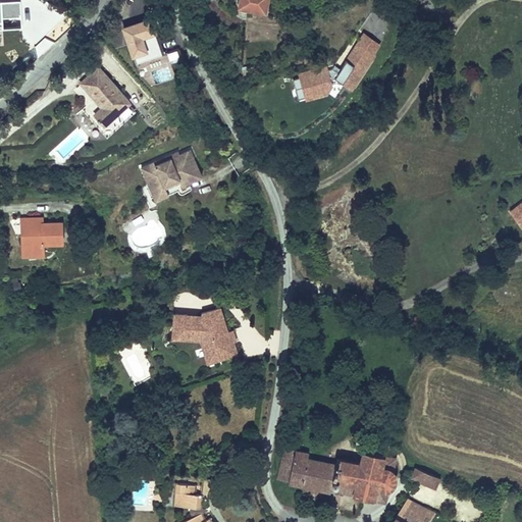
[(268,0),(238,0),(237,7),(267,12),(268,0)]
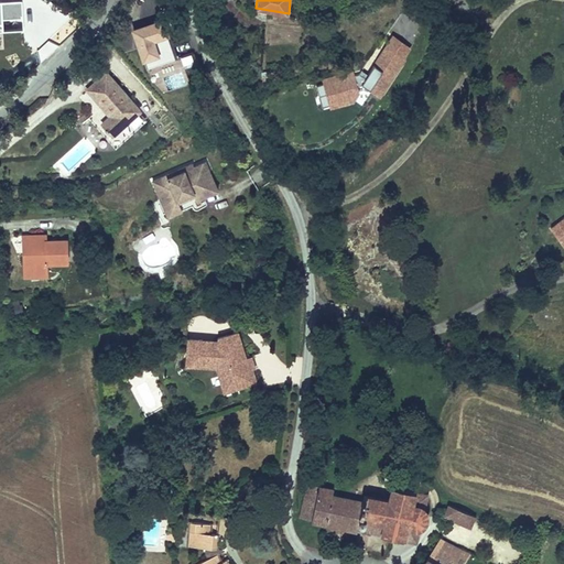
[(175,57),(162,15),(133,25),(147,66),(175,57)]
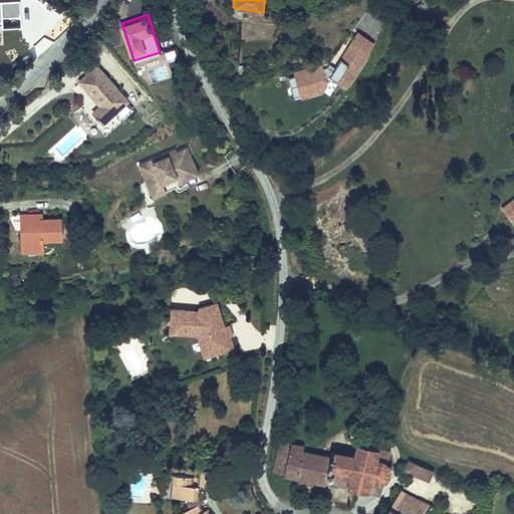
[(322,63),(293,72),(295,76),(288,78),(293,96),(300,94),(301,99),(324,92),(328,84),(326,77),(333,76),(339,80),(338,82),(347,88),(371,54),(369,52),(376,42),(359,31),(341,58),(342,59),(337,66),(330,62),(326,68),(324,69),(322,63)]
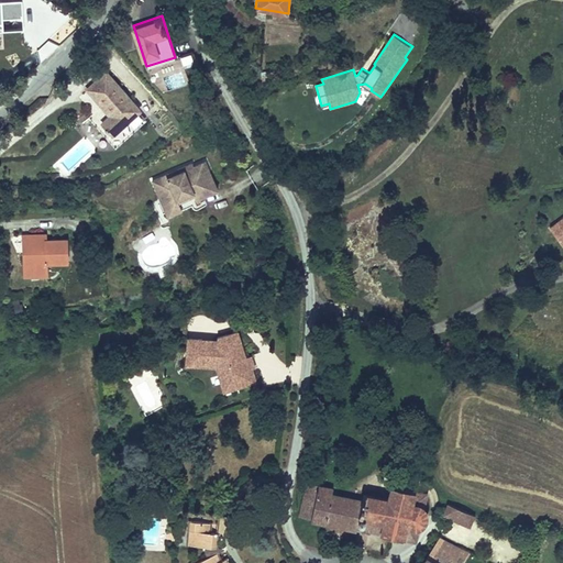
[(144,110),(107,69),(85,89),(109,114),(101,121),(114,136),(144,110)]
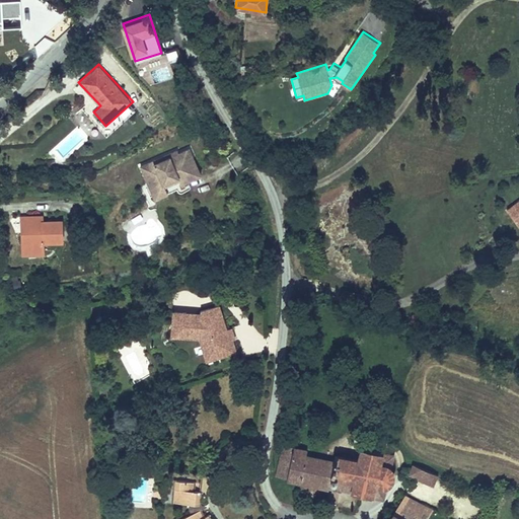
[(177,149),(141,165),(152,190),(200,169),(190,146),(178,151),(177,149)]
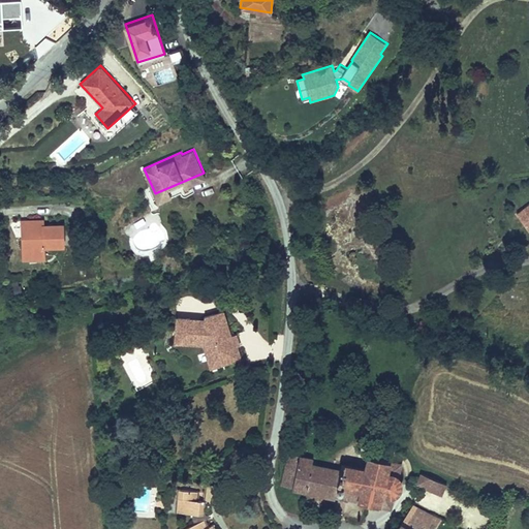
[(155,193),(158,201),(189,188),(188,184),(206,177),(204,173),(155,193)]
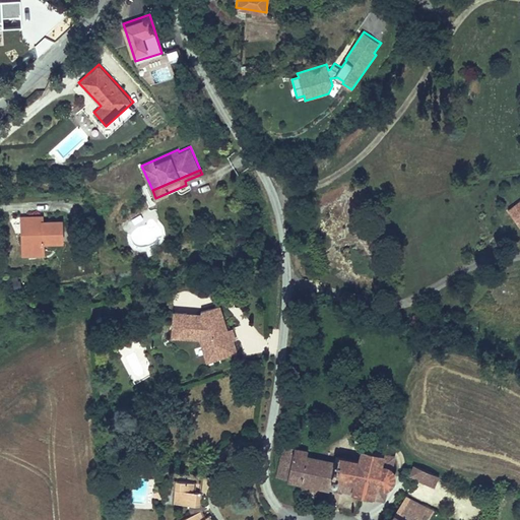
[(519,200),(509,208),(519,222),(519,200)]
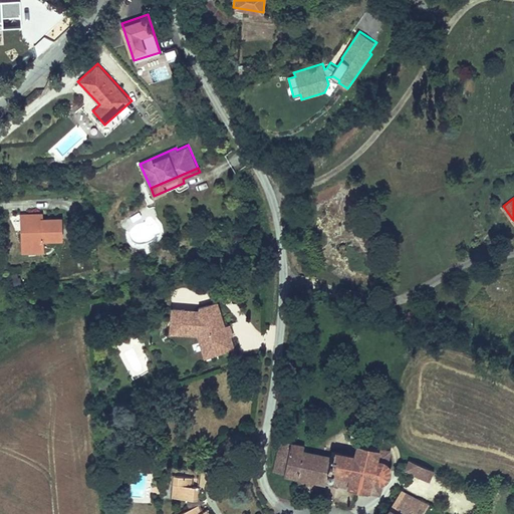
[(63,217),(44,218),(44,213),(21,214),(22,252),(45,251),(45,241),(64,240),(63,217)]
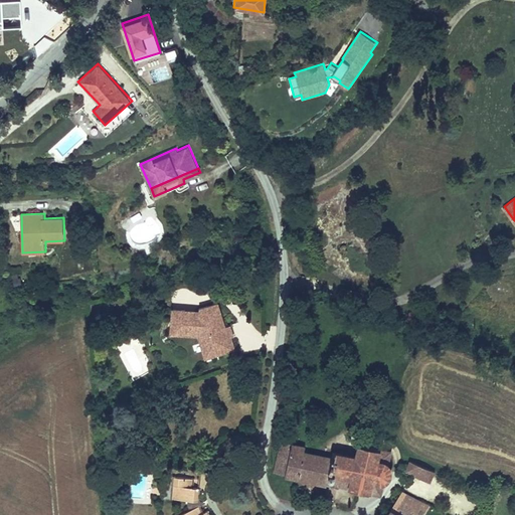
[(208,358),(236,350),(232,336),(234,335),(231,325),(226,327),(219,301),(199,307),(199,309),(173,308),(171,330),(202,332),(205,345),(204,345),(208,358)]
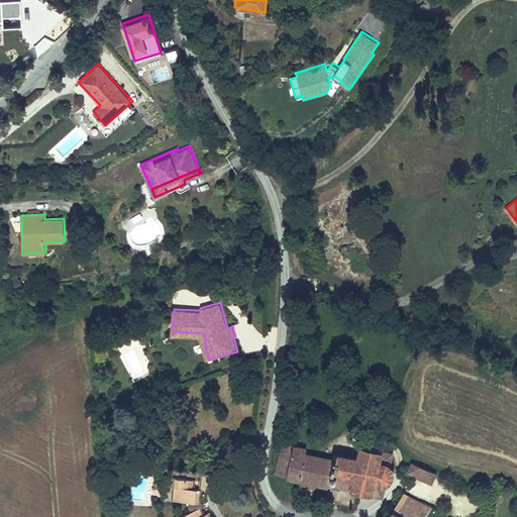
[(199,337),(206,360),(209,359),(205,346),(206,346),(203,333),(172,331),(171,335),(199,337)]
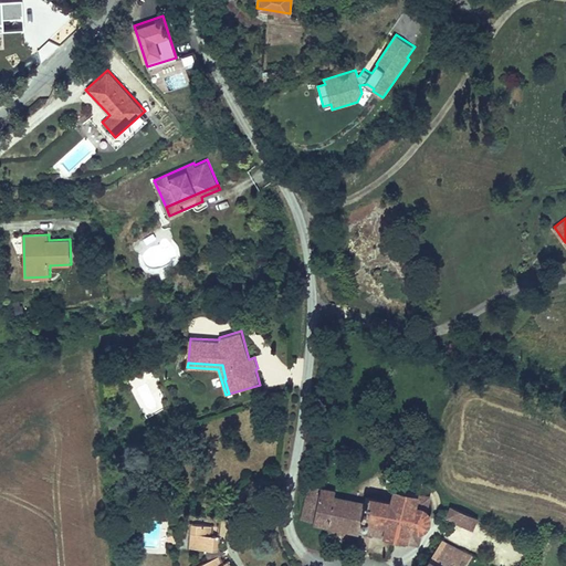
[(337,488),(307,482),(301,519),(315,521),(314,524),(362,534),(362,532),(368,501),(336,494),(337,488)]
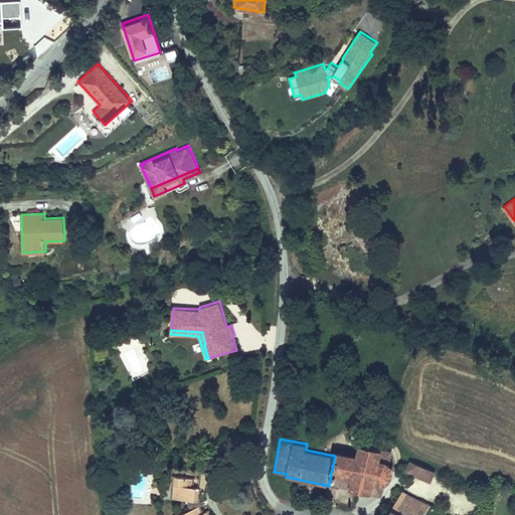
[(357,455),(336,450),(335,456),(329,484),(382,495),(384,484),(389,482),(392,479),(394,474),(394,469),(391,465),(392,451),(359,444),(357,455)]
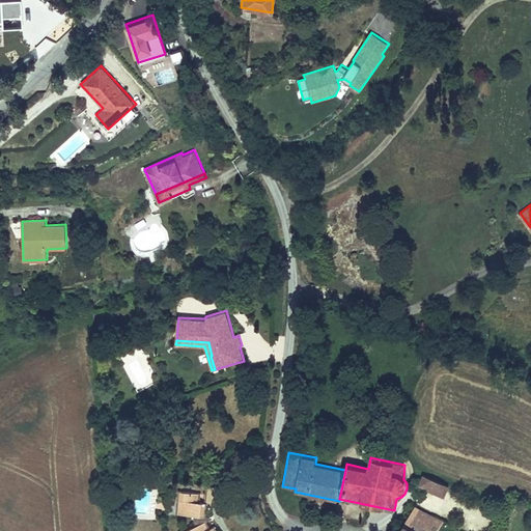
[(450,485),(423,474),(418,485),(445,497),(450,485)]
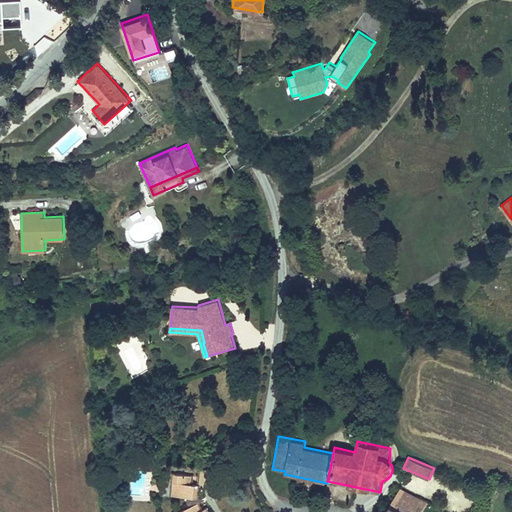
[(129,500),(150,501),(151,466),(131,465),(129,500)]
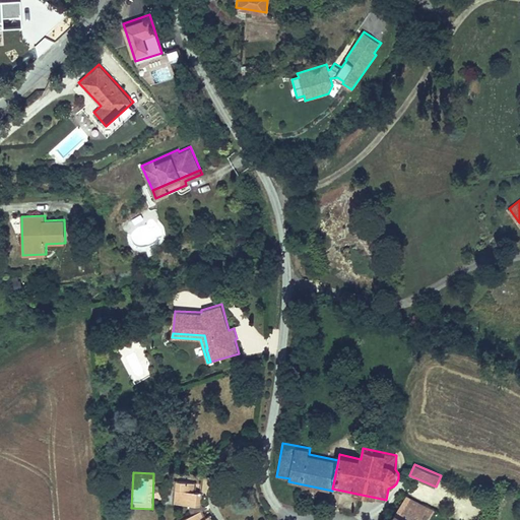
[(216,493),(196,492),(195,513),(209,514),(209,519),(220,519),(220,505),(215,504),(216,493)]
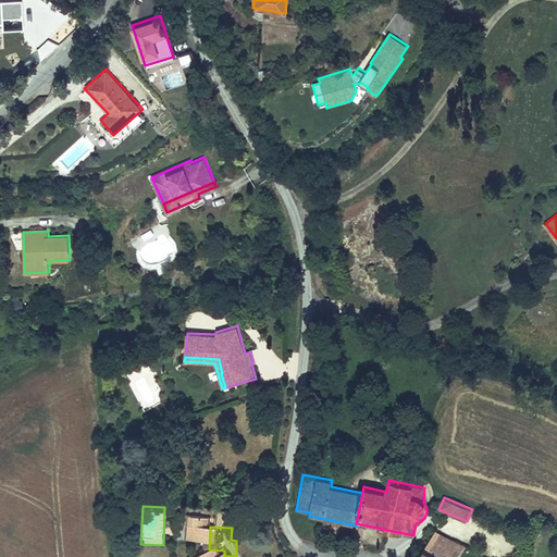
[(465,547),(436,530),(429,543),(436,547),(440,542),(460,554),(465,547)]
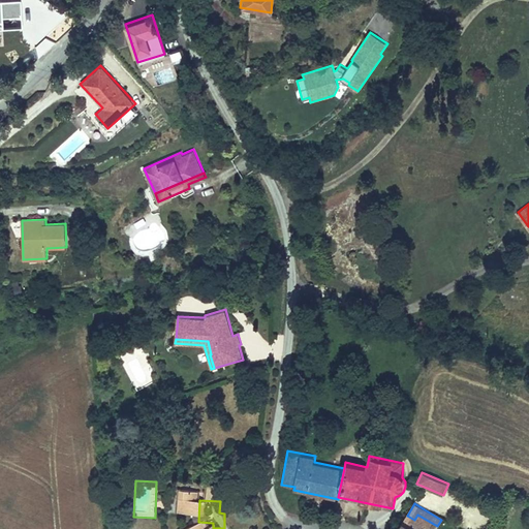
[(414,520),(407,516),(398,528),(435,528),(437,526),(417,515),(414,520)]
